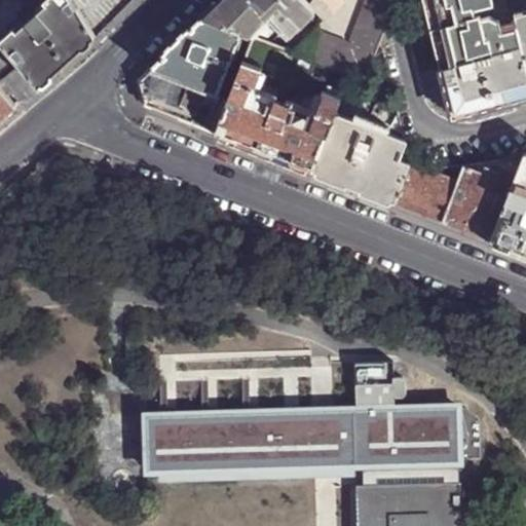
[(75,55),(95,37),(72,0),(45,0),(44,1),(47,4),(19,30),(15,27),(12,30),(0,40),(40,86),(50,76),(75,55)]
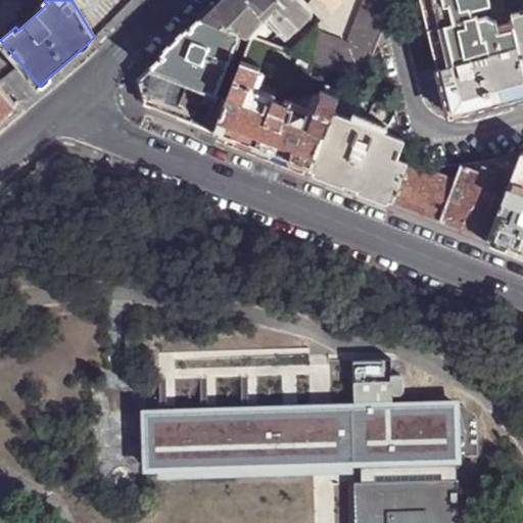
[(219,0),(202,16),(238,38),(243,40),(265,20),(288,40),(310,17),(303,9),(295,0),(219,0)]
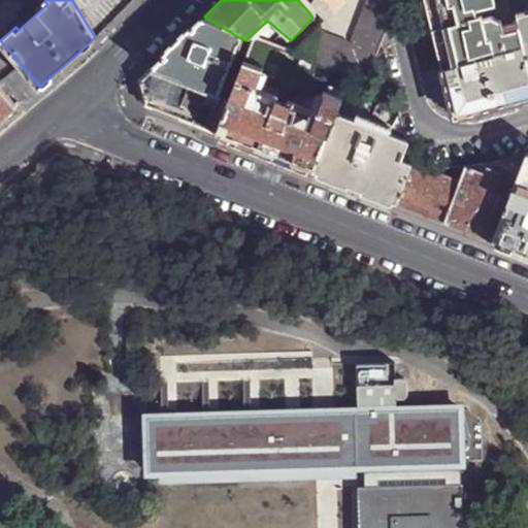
[(289,59),(349,84),(355,86),(391,23),(388,10),(385,0),(377,0),(369,2),(345,54),(310,37),(293,55),(289,59)]
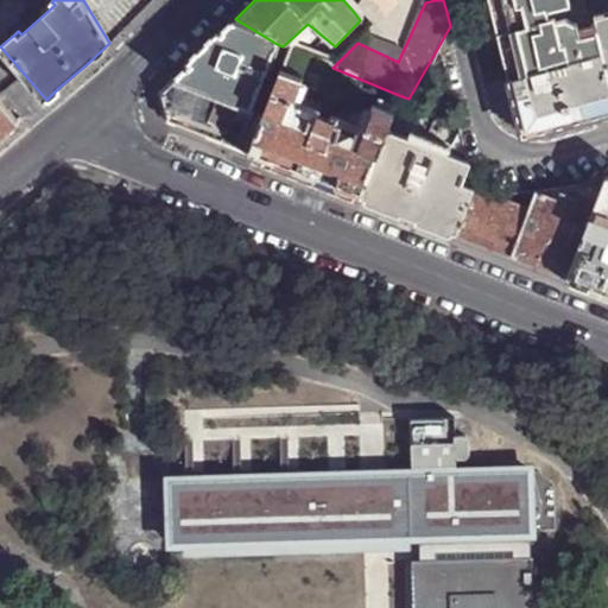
[(362,0),(353,11),(360,20),(372,31),(393,10),(385,0),(362,0)]
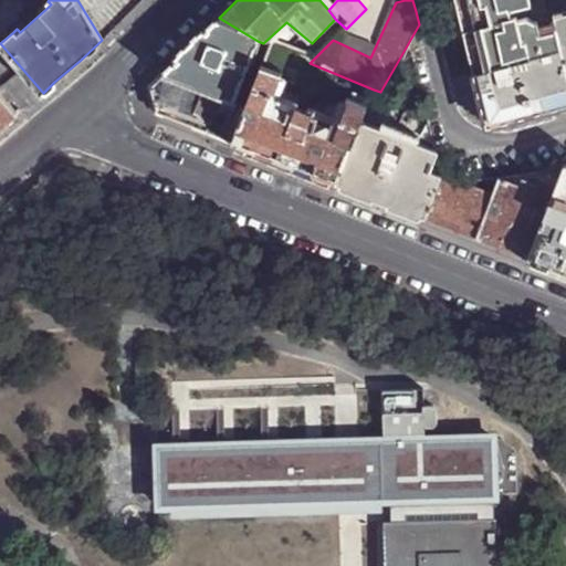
[(475,67),(478,73),(490,70),(558,51),(554,30),(537,34),(533,17),(523,20),(523,17),(511,20),(510,11),(531,6),(530,0),(453,0),(463,37),(471,67),(475,67)]
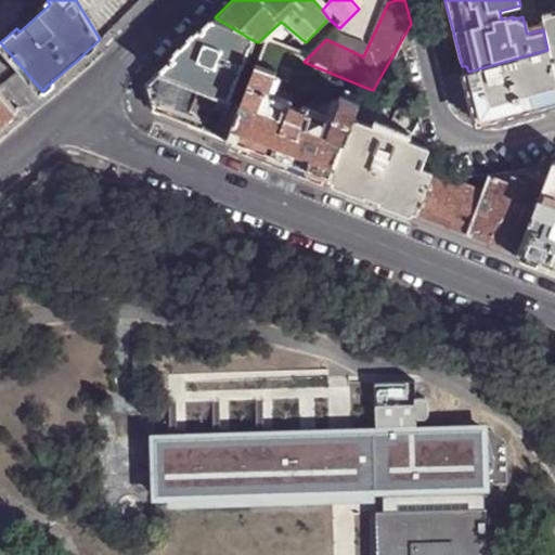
[(554,0),(539,0),(544,18),(554,16),(554,0)]
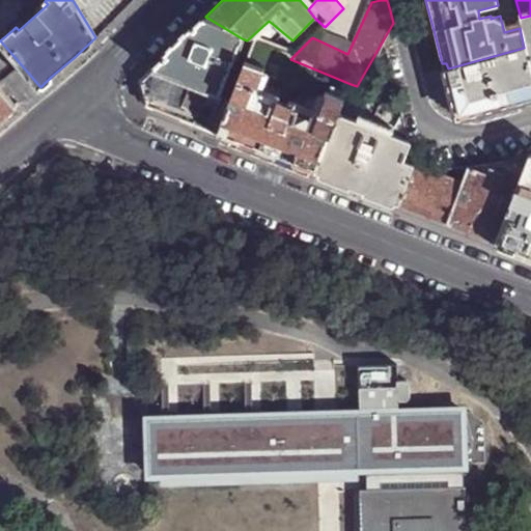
[(530,16),(521,18),(528,47),(530,59),(530,16)]
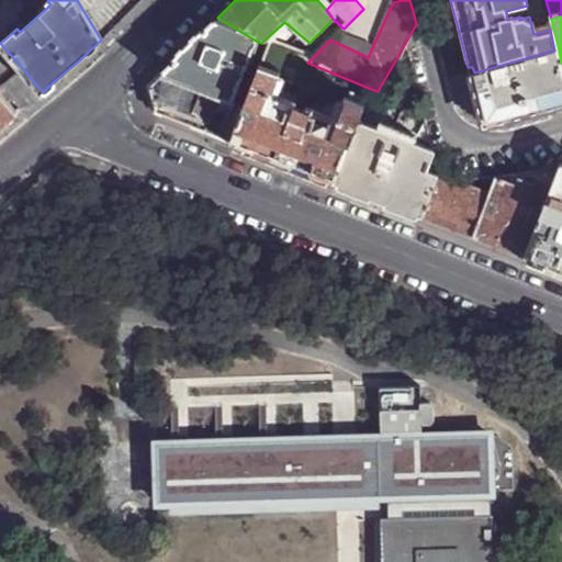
[(217,18),(161,74),(231,110),(256,41),(217,18)]
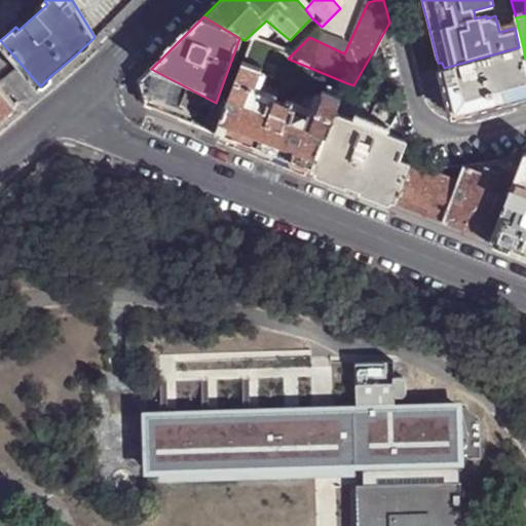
[(276,40),(267,50),(288,59),(292,54),(276,40)]
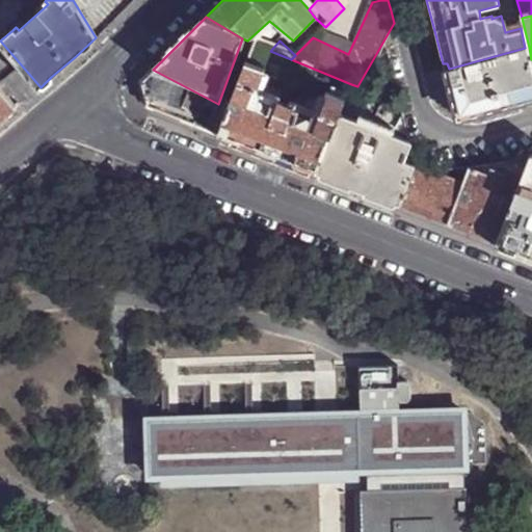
[(525,48),(460,65),(449,69),(445,71),(451,96),(452,102),(471,112),(476,111),(478,114),(503,107),(531,99),(531,59),(529,47),(525,48)]
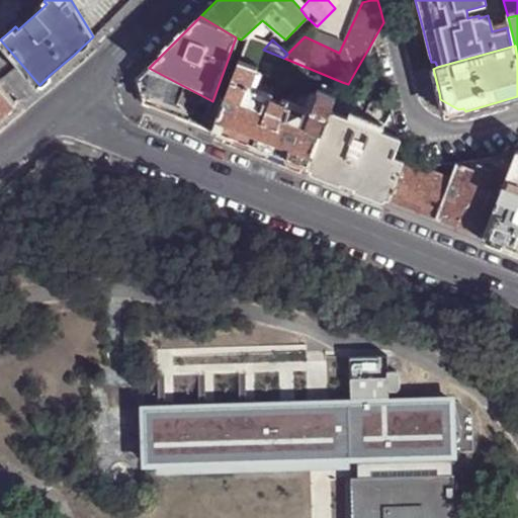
[(263,150),(310,168),(330,110),(332,103),(315,97),(307,116),(300,118),(283,112),(286,105),(270,98),(267,106),(252,99),(249,92),(256,74),(237,67),(223,106),(213,131),(263,150)]
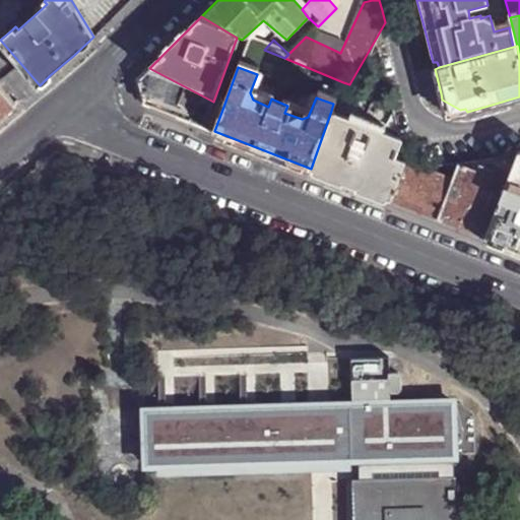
[(178,117),(214,131),(223,107),(213,102),(149,68),(138,79),(146,105),(178,117)]
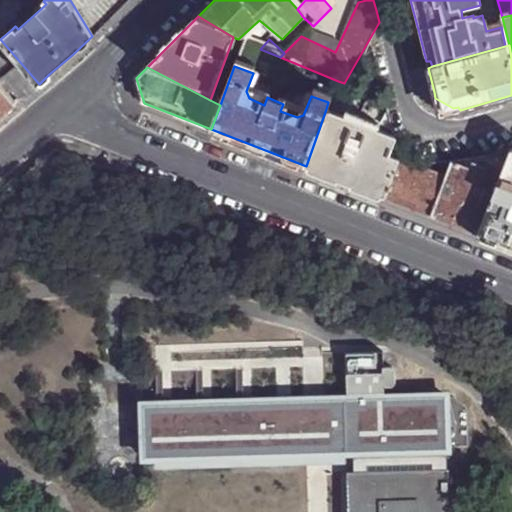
[(0,116),(6,112),(16,104),(0,85),(0,116)]
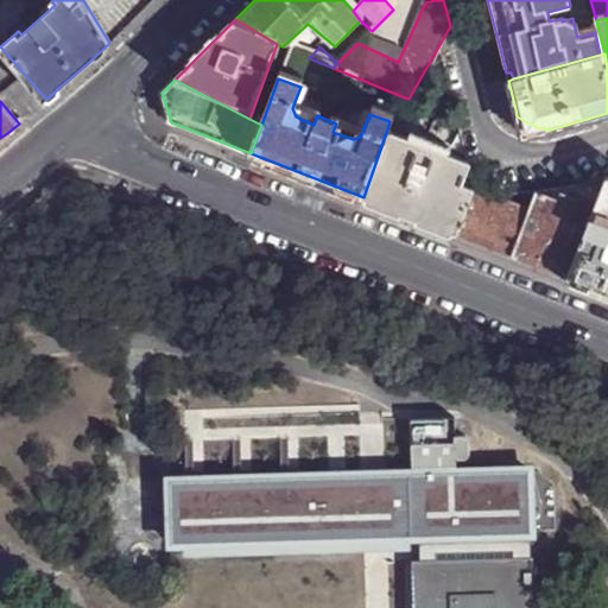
[(415,125),(409,139),(423,144),(428,130),(415,125)]
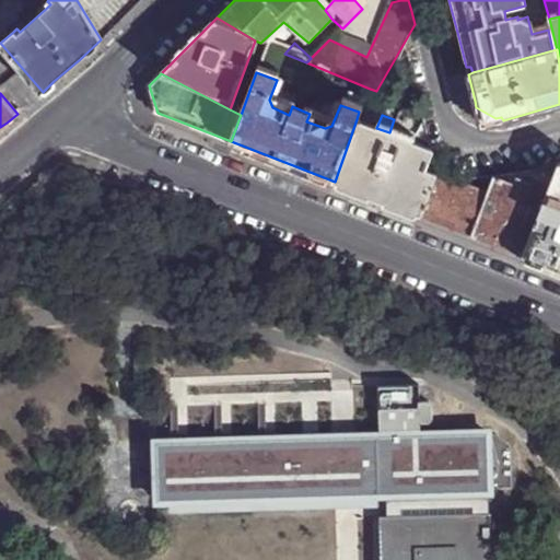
[(394,119),(389,132),(376,128),(357,119),(335,182),(378,199),(422,216),(439,175),(428,170),(433,155),(432,148),(429,146),(413,142),(401,138),(407,125),(394,119)]
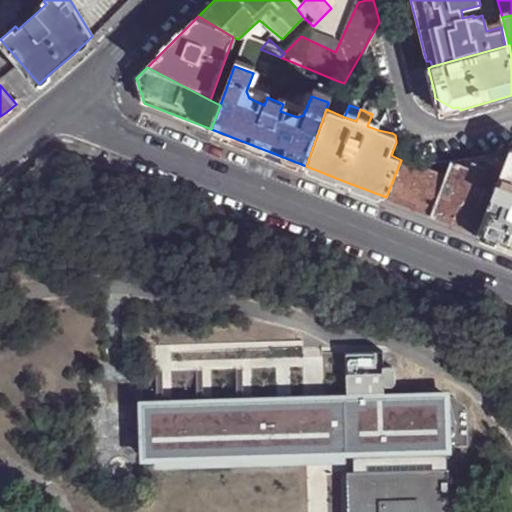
[(372,114),(367,126),(378,130),(383,118),(372,114)]
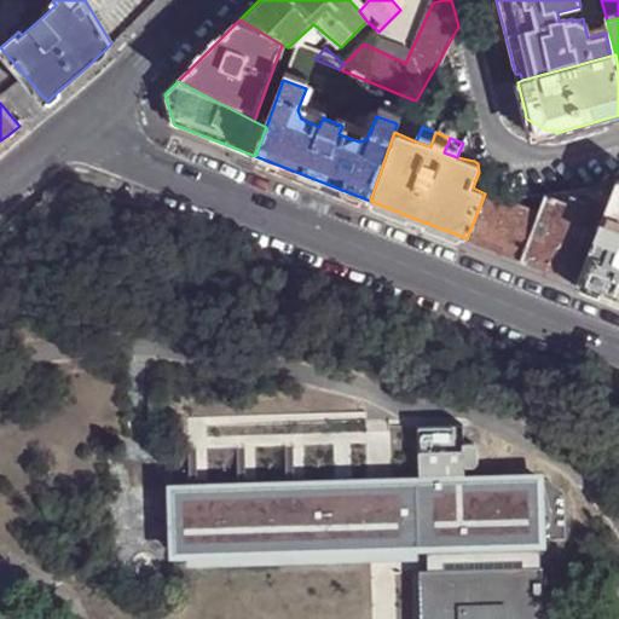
[(611,294),(618,296),(618,178),(618,179),(579,282),(611,294)]
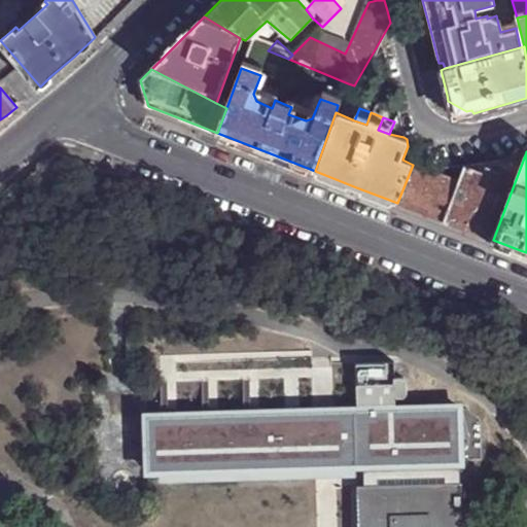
[(471,232),(493,240),(526,152),(498,161),(464,165),(459,182),(446,221),(471,232)]
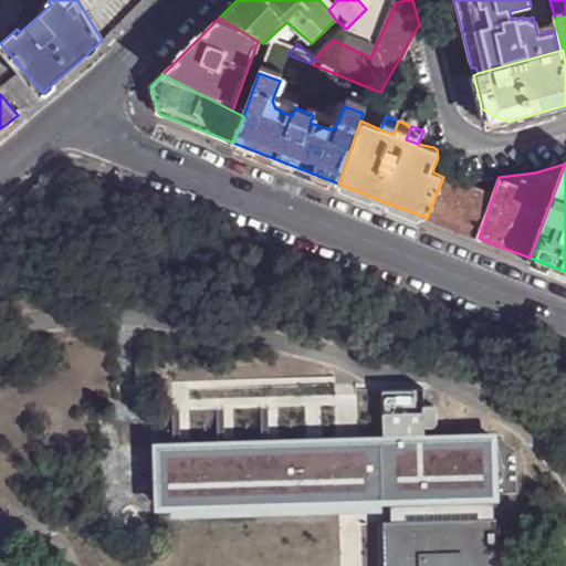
[(453,229),(479,238),(493,196),(443,177),(427,218),(453,229)]
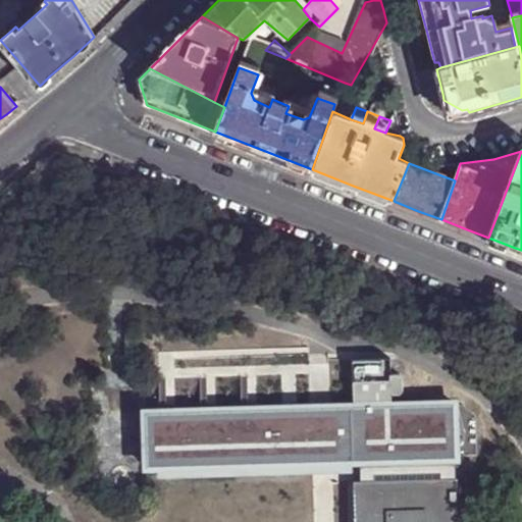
[(356,352),(358,402),(397,400),(396,387),(403,386),(407,383),(406,370),(402,368),(396,366),(395,351),(356,352)]
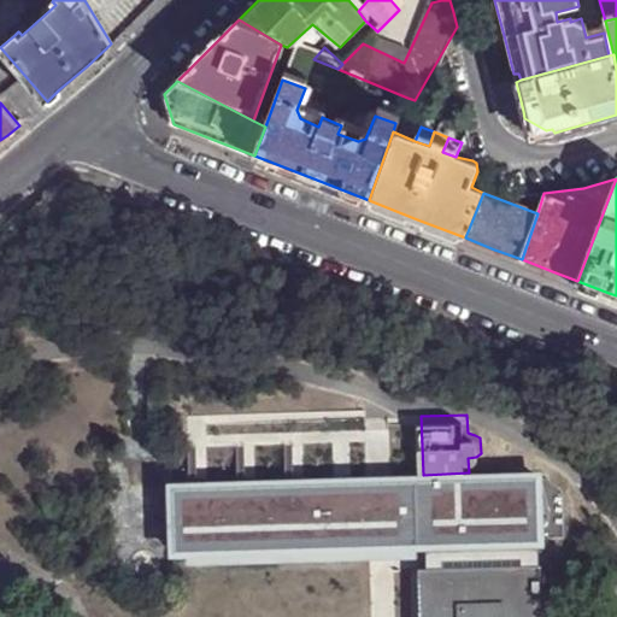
[(544,470),(469,472),(423,475),(383,476),(164,482),(166,558),(184,557),(184,565),(368,559),(380,559),(419,558),(540,553),(547,554),(544,470)]
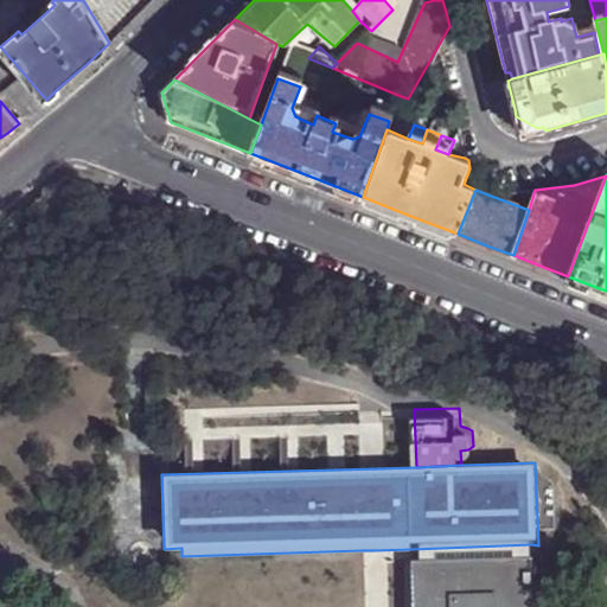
[(413,549),(414,606),(532,606),(531,544),(413,549)]
